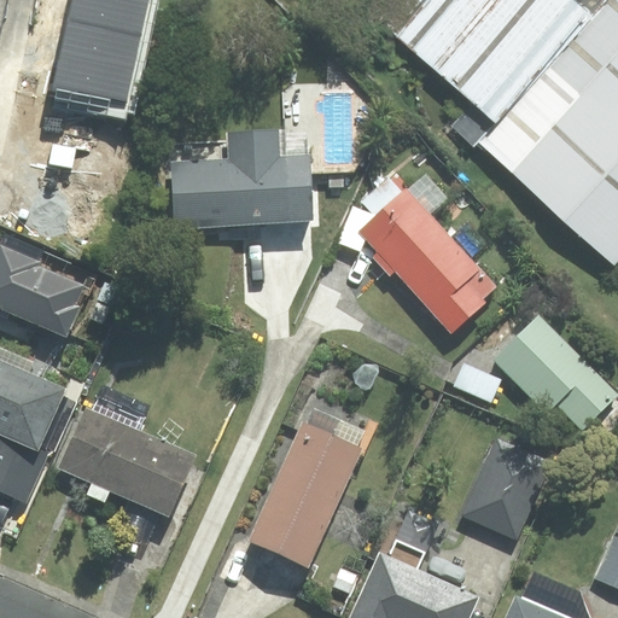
[(151,0),(73,0),(53,87),(130,103),(151,0)]
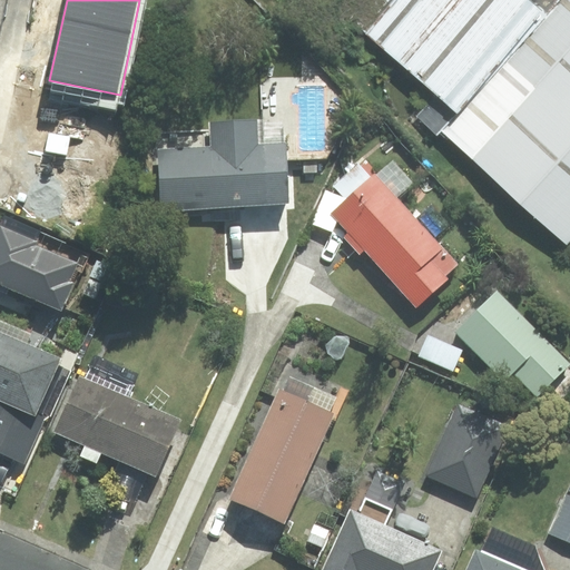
[(323,0),(439,107),(445,112),(531,21),(508,0),(323,0)]
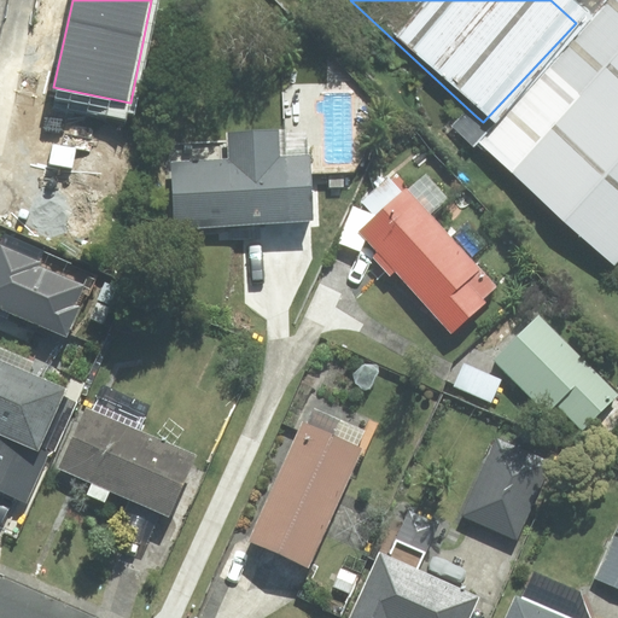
[(483,122),(461,143),(588,263),(617,231),(617,0),(598,0),(576,23),(483,122)]
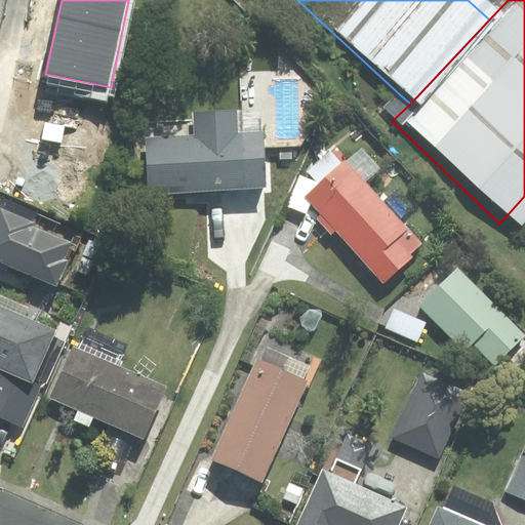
[(195,137),(148,139),(151,194),(267,187),(264,132),(237,133),(236,111),(194,113),(195,137)]
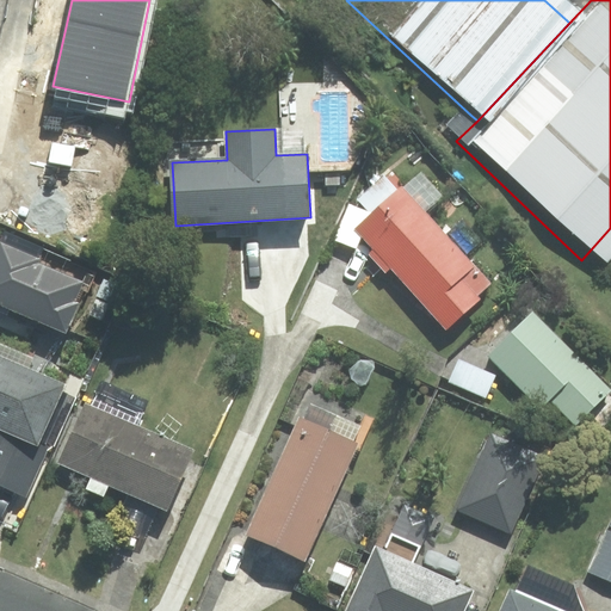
[(476,296),(489,283),(425,213),(443,196),(420,172),(356,229),(374,250),(369,254),(386,273),(392,269),(446,329),(480,300),(476,296)]
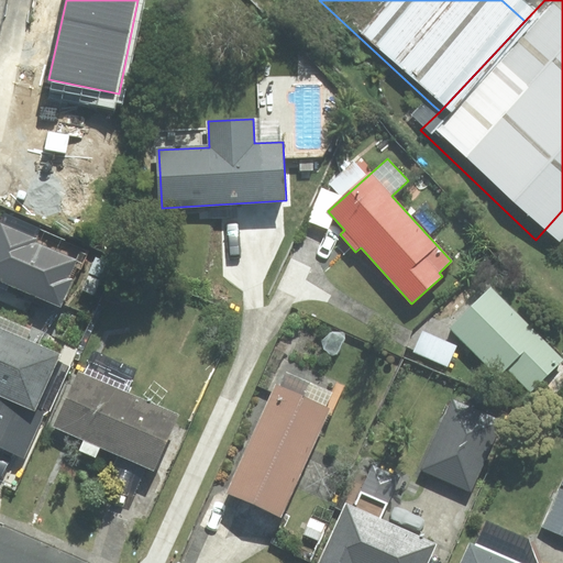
[(39,239),(0,222),(0,279),(59,306),(72,279),(68,278),(76,261),(36,243),(39,239)]
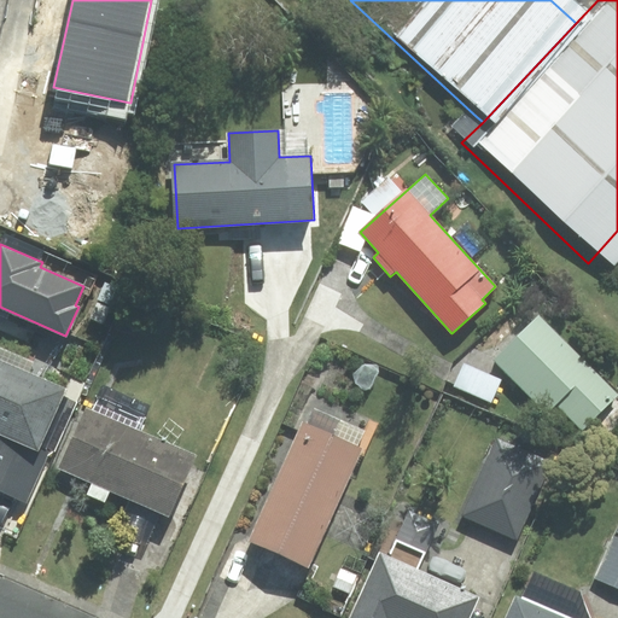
[(582,430),(617,395),(538,315),(494,359),(549,414),(558,406),(582,430)]
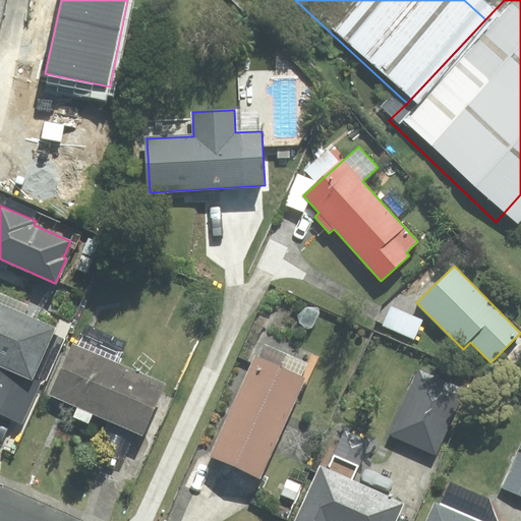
[(30,305),(0,292),(0,413),(22,423),(61,338),(52,334),(55,328),(24,314),(30,305)]
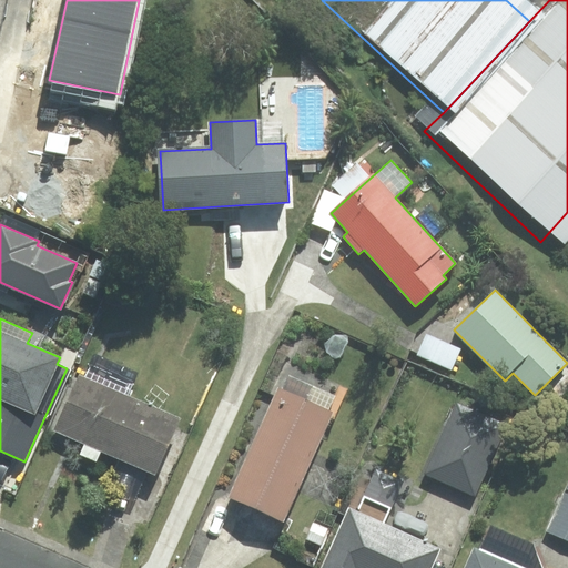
[(460,350),(426,334),(417,355),(452,369),(460,350)]
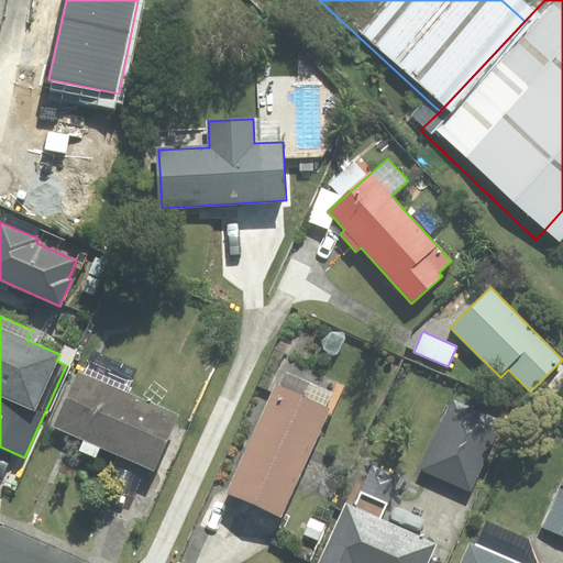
[(80,449),(96,456),(100,445),(153,470),(177,415),(129,394),(134,381),(89,361),(84,374),(79,372),(54,427),(85,440),(80,449)]
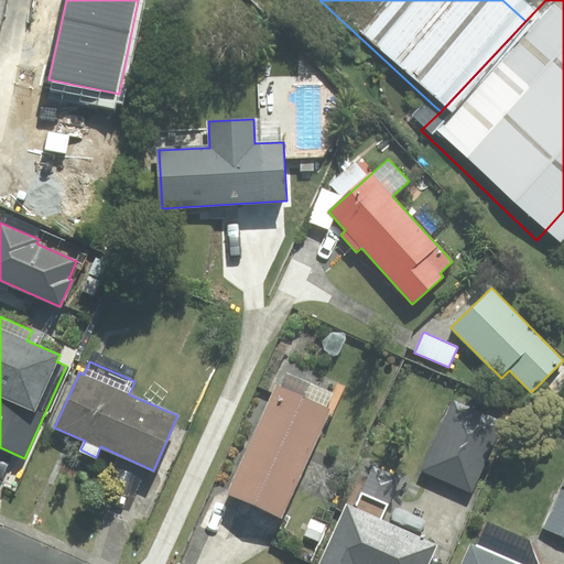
[(279,388),(277,387),(228,492),(281,517),(329,410),(325,408),(332,393),(285,372),(279,388)]
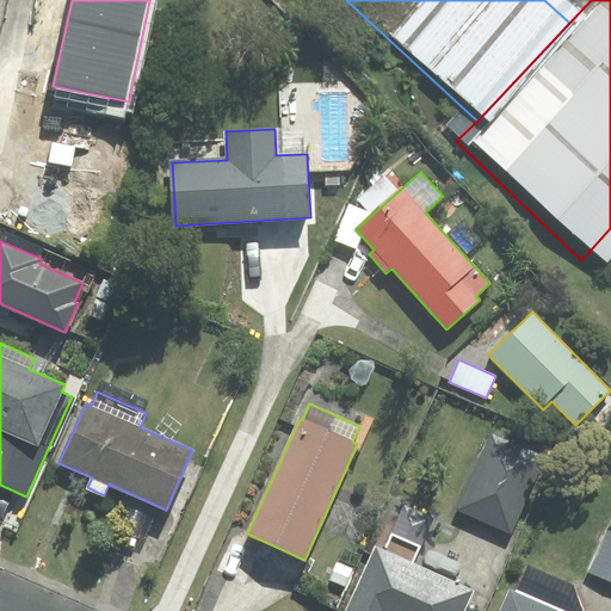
[(544,460),(492,436),(458,510),(511,534),(544,460)]
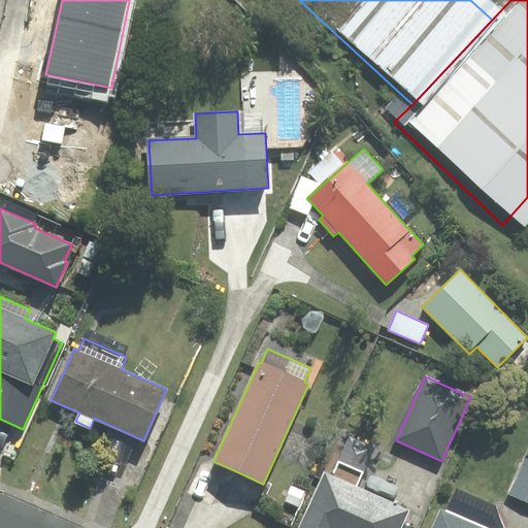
[(527,459),(525,458),(508,495),(527,502),(527,459)]
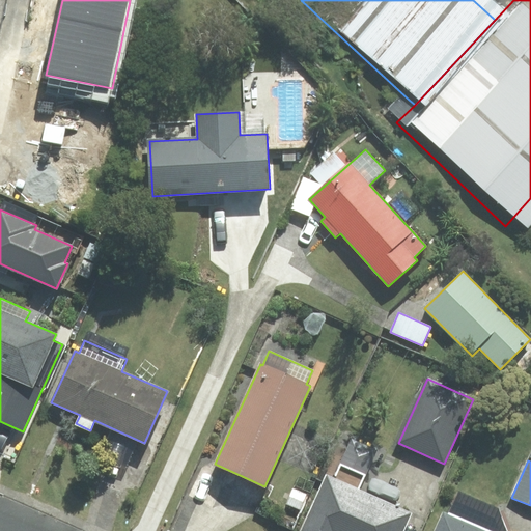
[(402,530),(411,513),(327,475),(301,530),(402,530)]
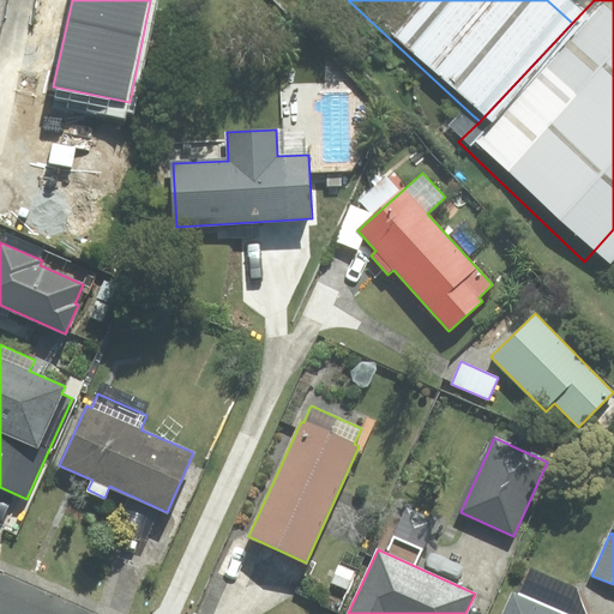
[(559,613),(512,594),(503,613),(559,613)]
